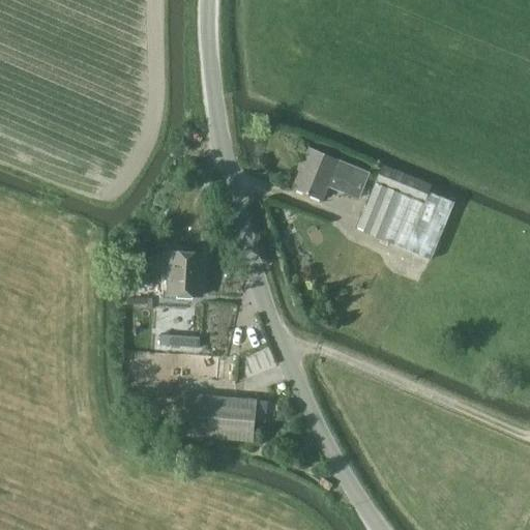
[(371,173),(354,166),(306,144),(295,170),(300,172),(293,188),(323,202),(328,188),(342,194),(343,192),(359,199),(371,173)]
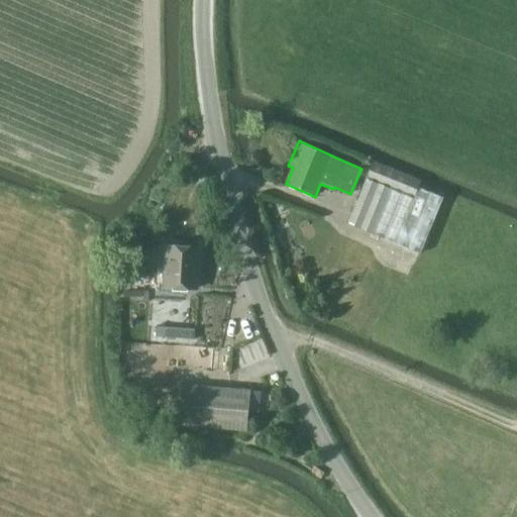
[(418,187),(420,182),(373,163),(366,181),(413,200),(418,187)]
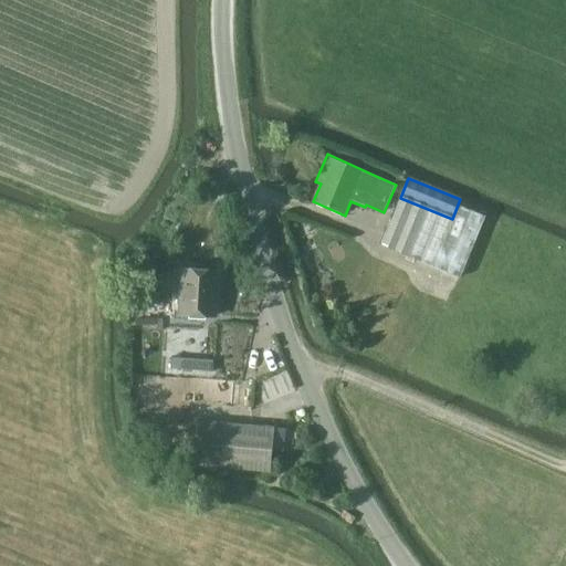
[(485,216),(458,205),(452,219),(400,198),(380,244),(460,278),(485,216)]
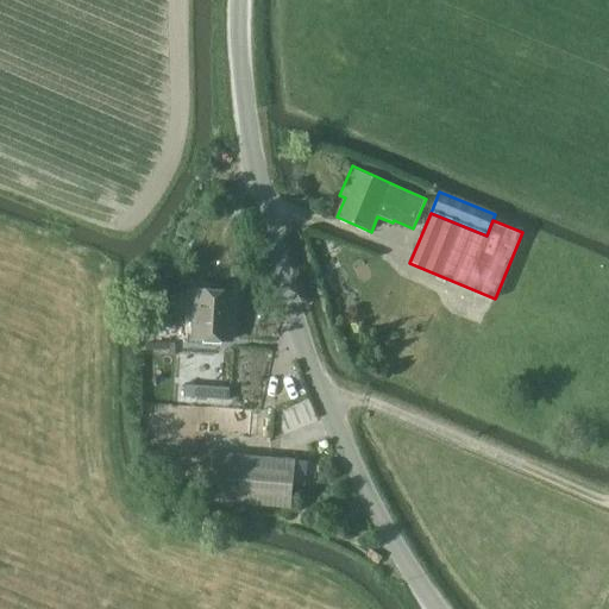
[(196,290),(194,311),(193,338),(232,340),(234,293),(196,290)]
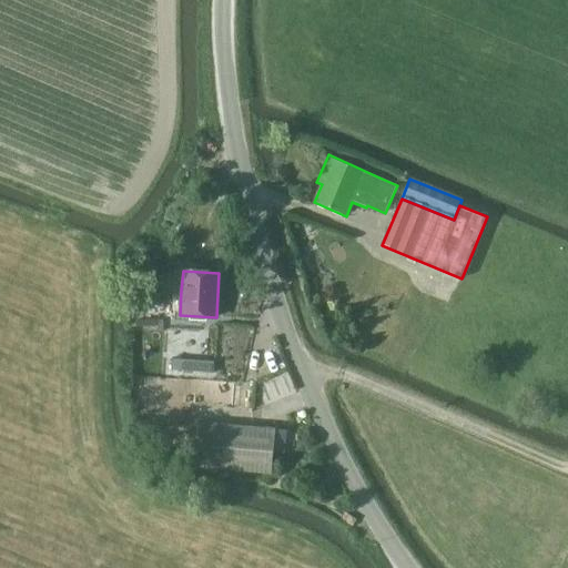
[(201,364),(200,376),(212,377),(213,365),(201,364)]
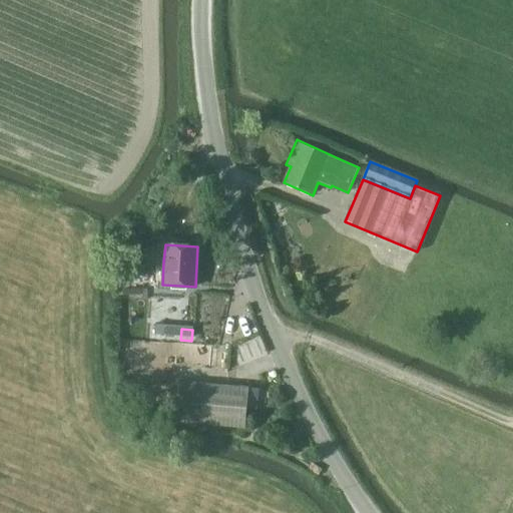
[(176,421),(184,422),(244,428),(248,388),(180,382),(176,421)]
